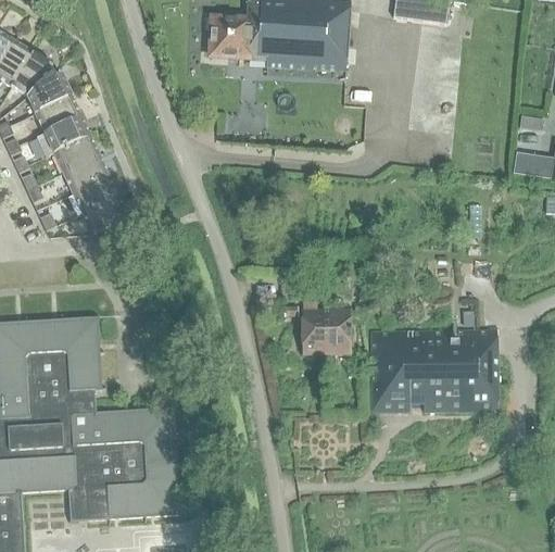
[(265,64),(345,69),(350,0),(248,0),(247,15),(231,14),(231,17),(209,16),(207,29),(211,29),(210,55),(248,58),(248,59),(266,60),(265,64)]
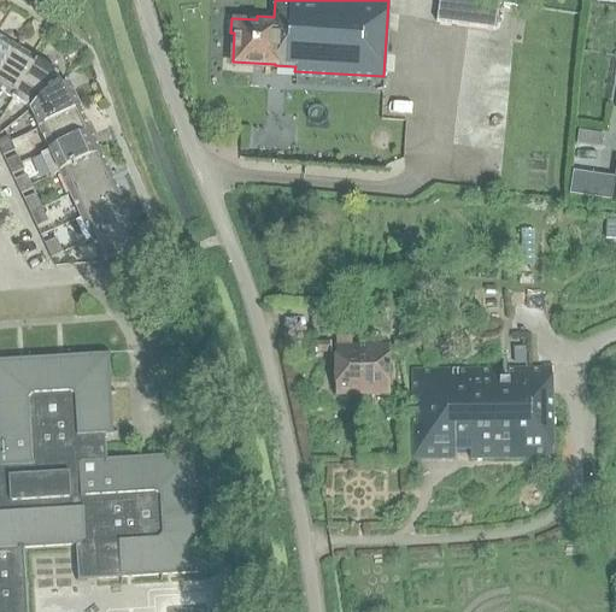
[(436,0),(434,17),(453,21),(455,16),(484,19),(486,0),(436,0)]
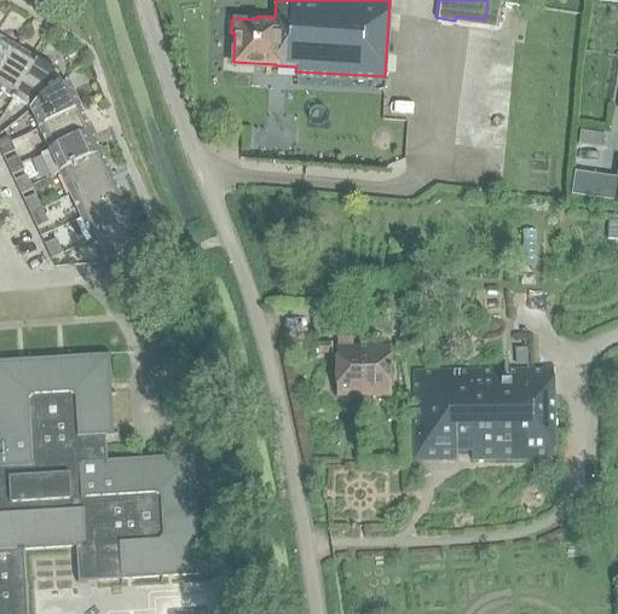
[(0,69),(16,45),(0,34),(0,69)]
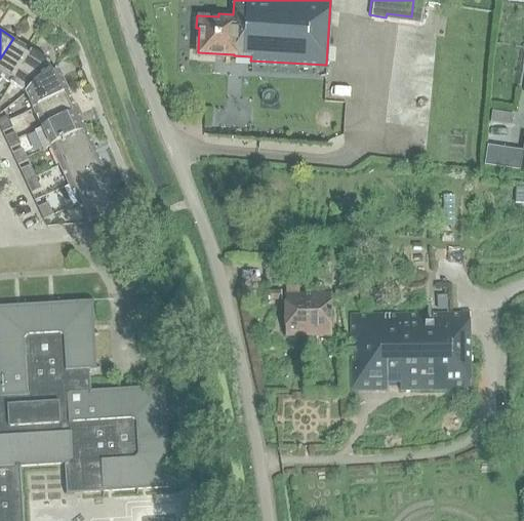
[(11,82),(31,49),(13,38),(0,58),(0,76),(1,76),(11,82)]
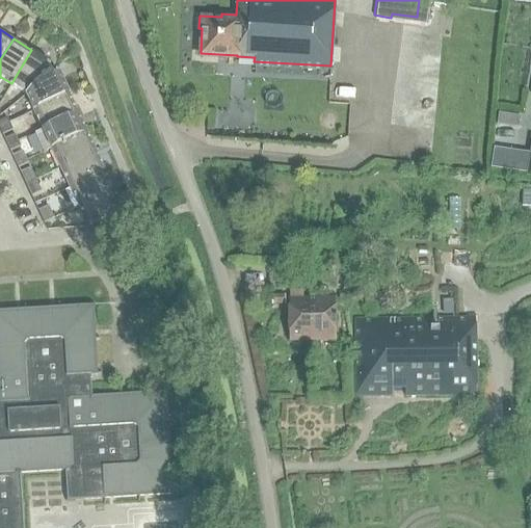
[(26,91),(51,70),(48,66),(51,61),(31,50),(11,83),(26,91)]
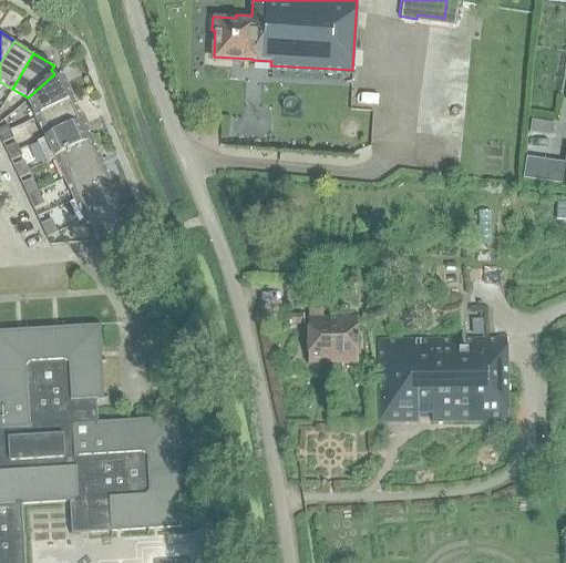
[(35,114),(73,98),(63,75),(58,78),(54,74),(28,98),(35,114)]
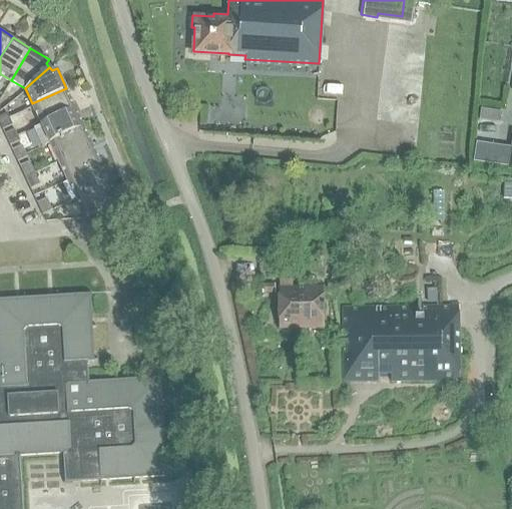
[(32,103),(41,122),(74,106),(66,88),(32,103)]
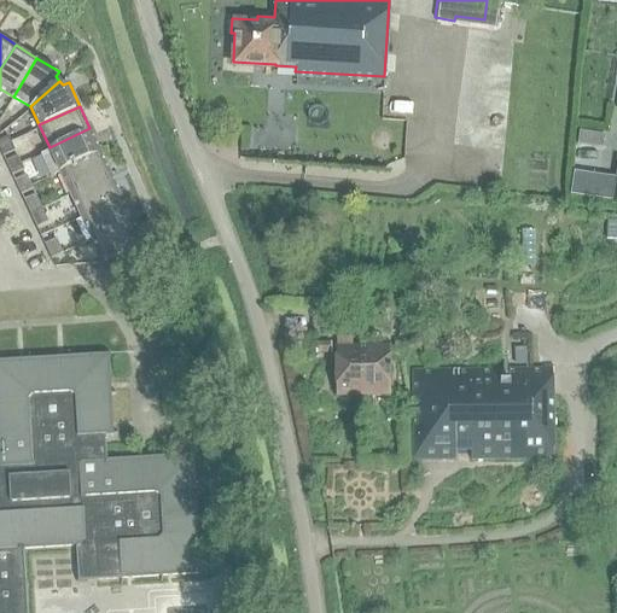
[(59,169),(100,150),(89,128),(50,147),(40,151),(51,174),(59,169)]
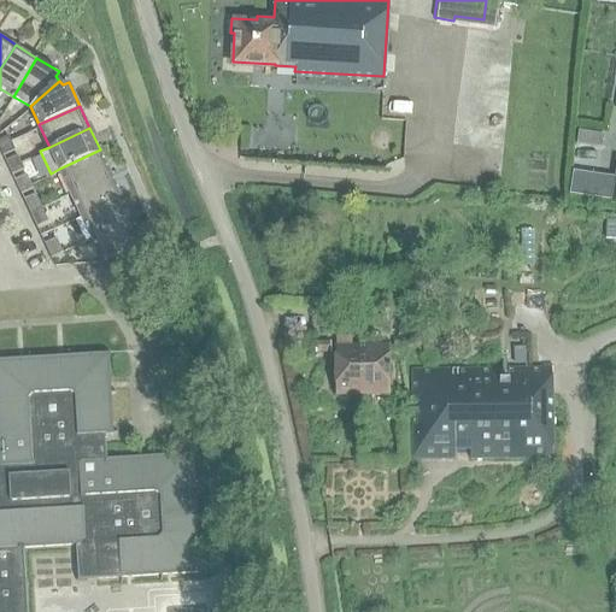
[(576,140),(602,145),(604,131),(579,128),(576,140)]
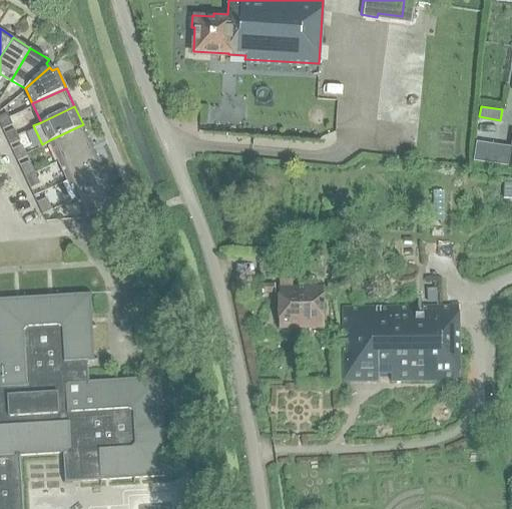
[(0,113),(0,122),(2,127),(12,122),(6,110),(0,113)]
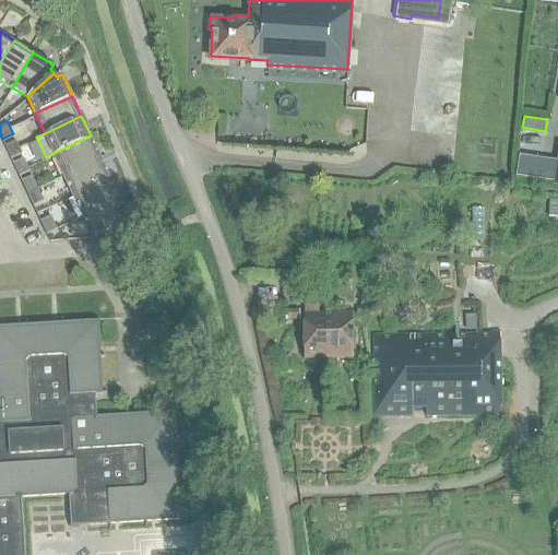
[(54,153),(63,174),(101,156),(91,136),(54,153)]
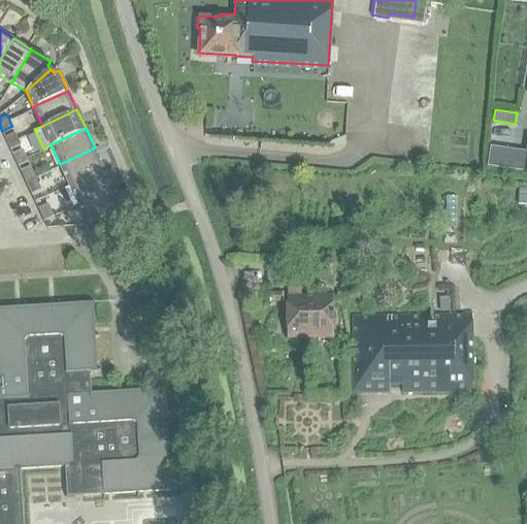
[(4,135),(10,148),(20,142),(14,130),(4,135)]
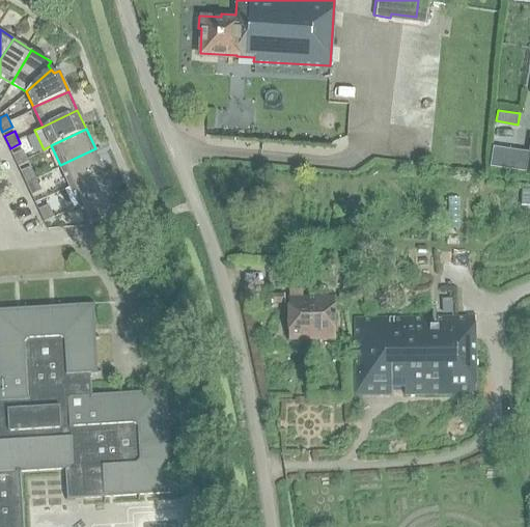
[(12,153),(18,165),(28,160),(22,147),(12,153)]
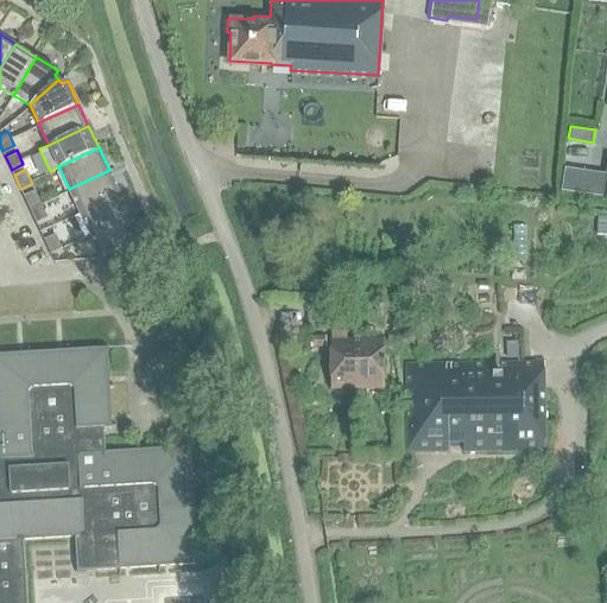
[(109,170),(69,189),(80,210),(119,191),(109,170)]
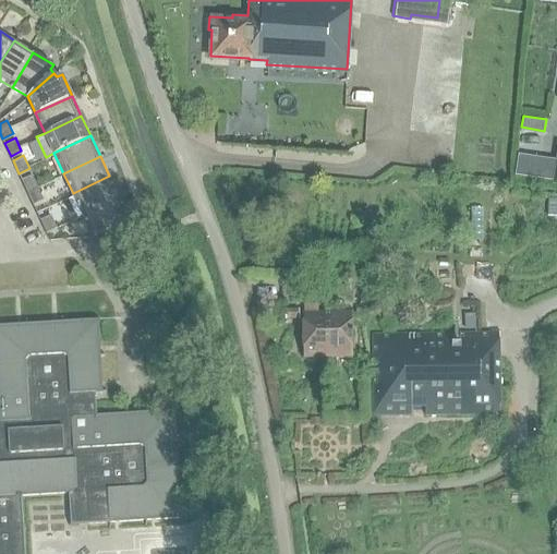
[(553,179),(555,158),(540,156),(536,177),(553,179)]
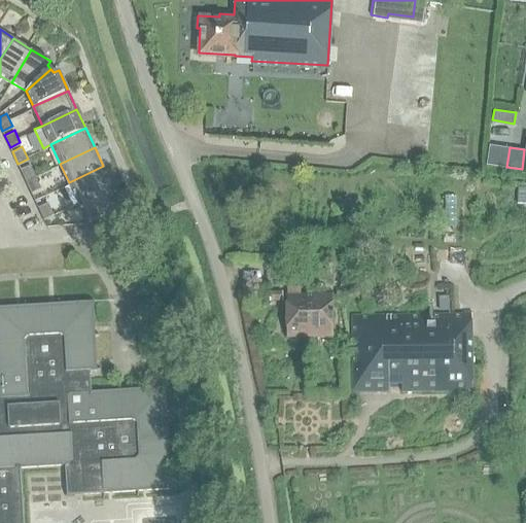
[(20,168),(26,179),(35,175),(30,163),(20,168)]
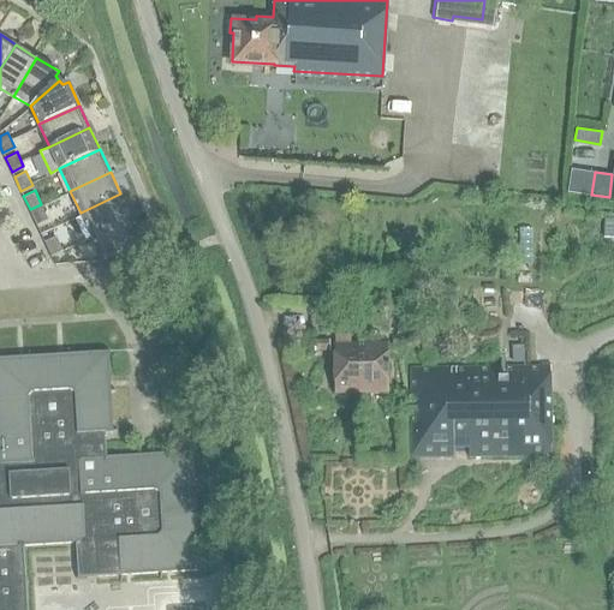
[(81,213),(90,235),(131,216),(120,193),(81,213)]
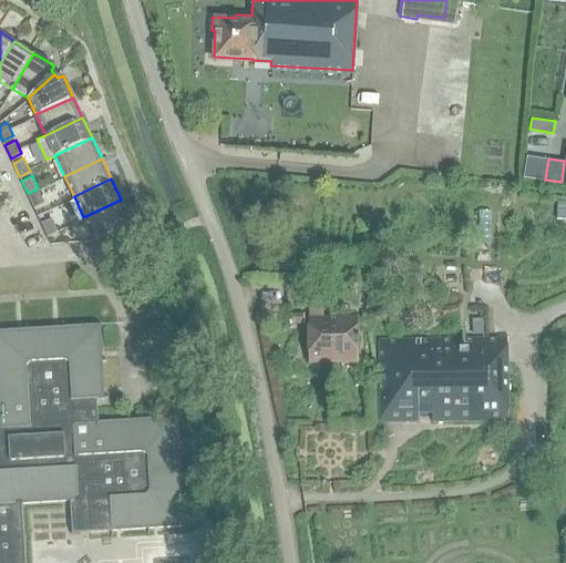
[(28,193),(33,206),(44,201),(38,188),(28,193)]
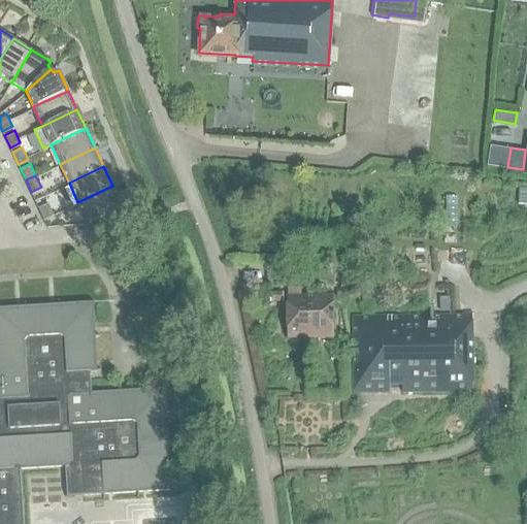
[(112,186),(77,202),(87,222),(107,213),(110,220),(125,213),(122,205),(112,186)]
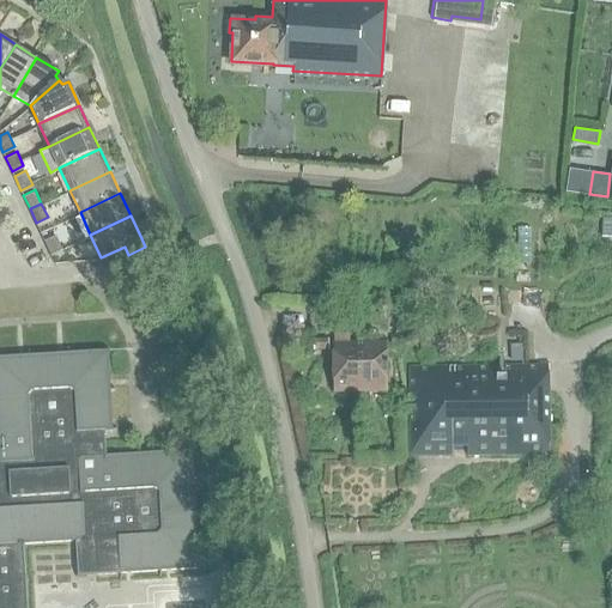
[(43,239),(50,253),(62,248),(55,233),(43,239)]
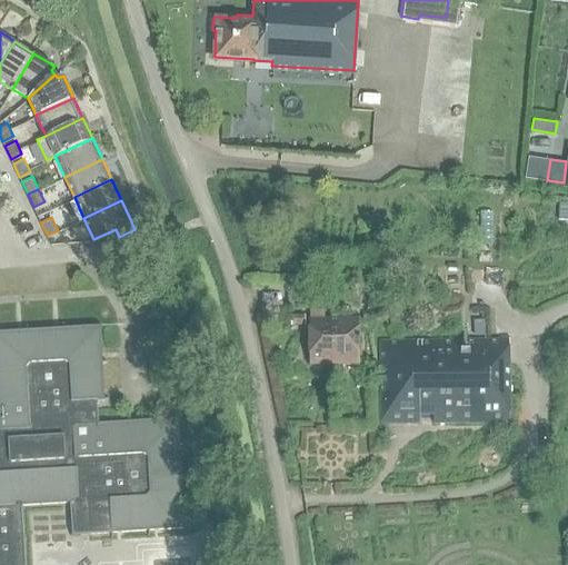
[(291,313),(291,323),(305,323),(305,313),(291,313)]
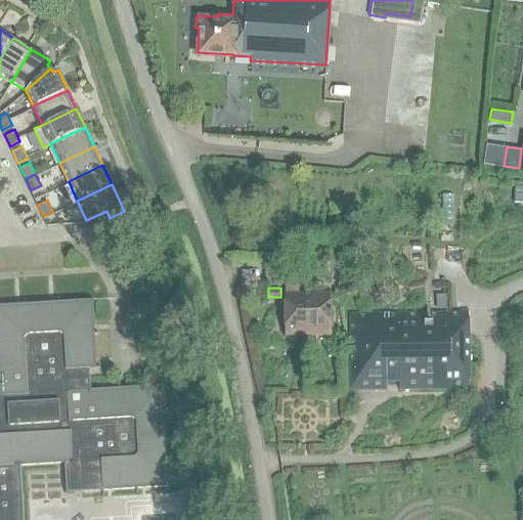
[(330,292),(307,292),(285,292),(285,333),(330,333),(330,292)]
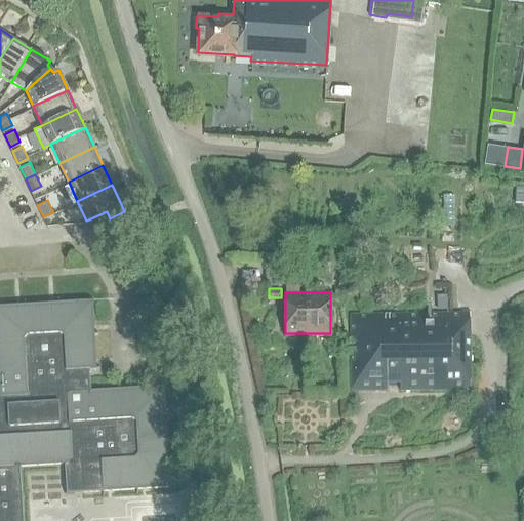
[(91,298),(0,304),(0,520),(23,520),(19,464),(65,462),(66,491),(170,485),(164,384),(90,388),(88,366),(95,366),(91,298)]
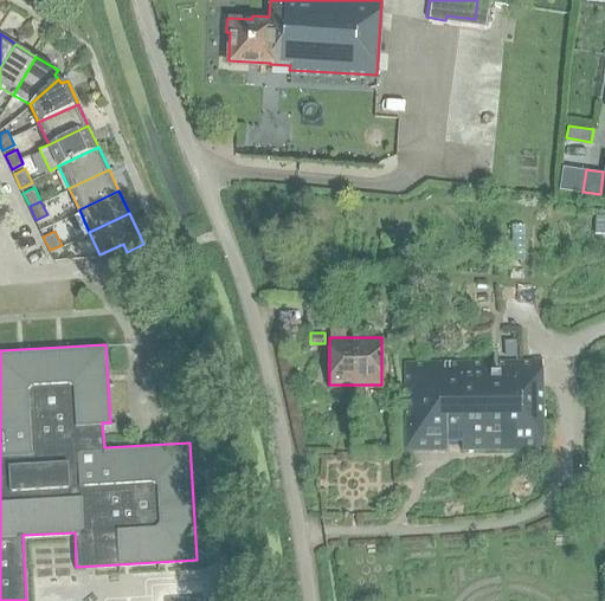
[(542,445),(541,360),(405,361),(406,446),(542,445)]
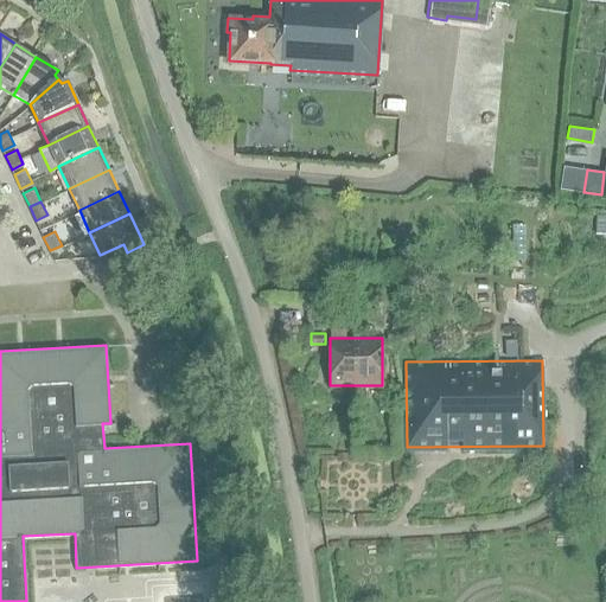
[(235,601),(235,591),(209,593),(209,601),(235,601)]
